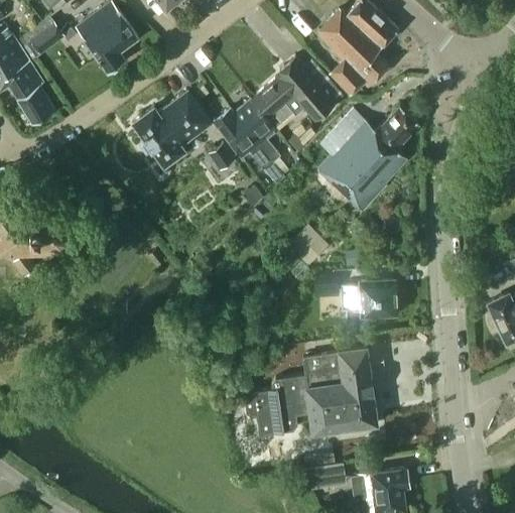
[(62,0),(44,0),(52,9),(59,3),(62,0)]
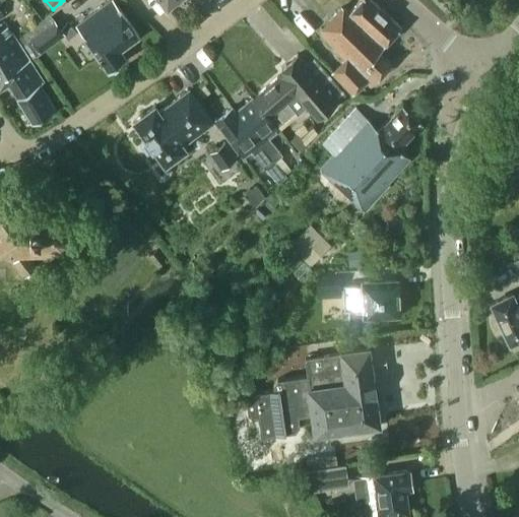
[(160,0),(169,9),(180,0),(160,0)]
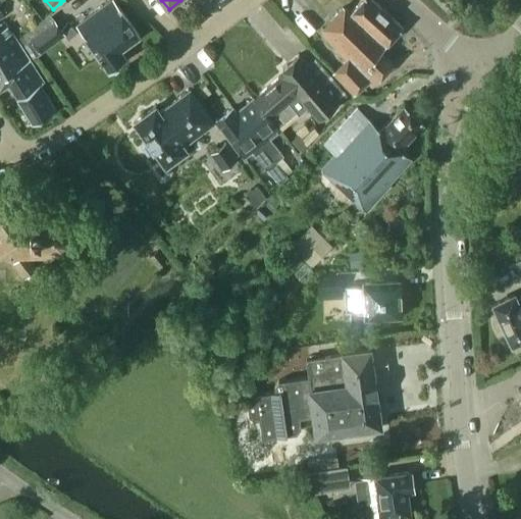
[(368,85),(369,86),(373,90),(394,66),(384,58),(398,43),(395,40),(404,30),(370,0),(364,0),(351,15),(344,9),(321,36),(347,62),(333,74),(355,98),(368,85)]
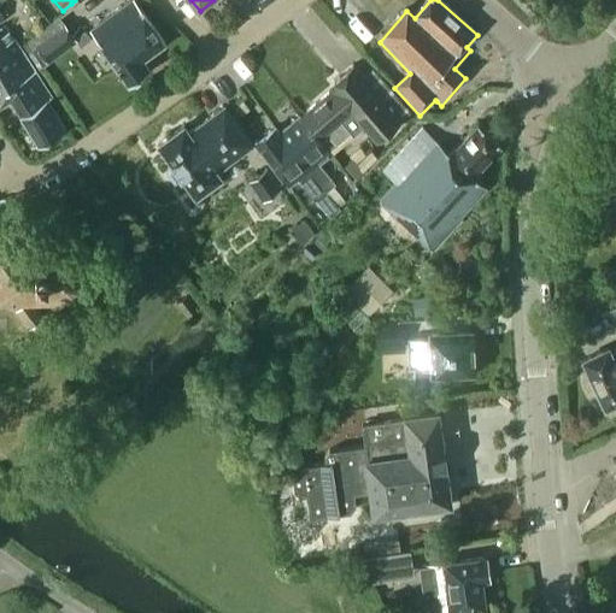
[(142,13),(134,3),(92,34),(100,46),(130,87),(151,71),(144,62),(166,46),(144,13),(142,13)]
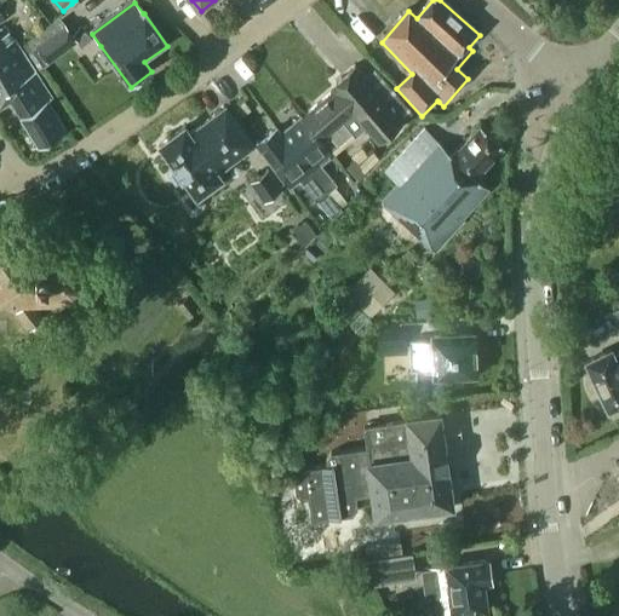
[(81,44),(62,17),(26,45),(44,70),(81,44)]
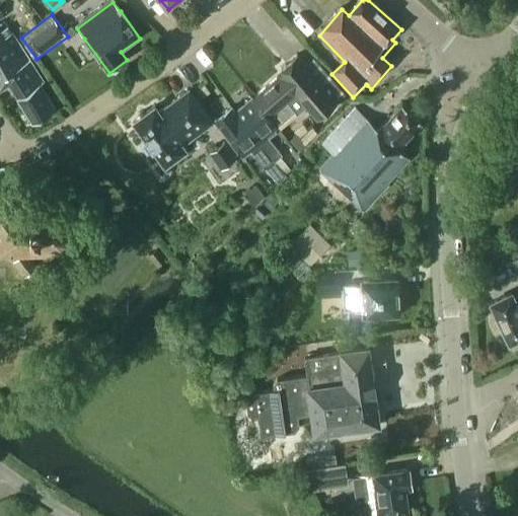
[(0,92),(10,87),(33,126),(56,113),(41,87),(45,85),(4,23),(0,26),(0,92)]
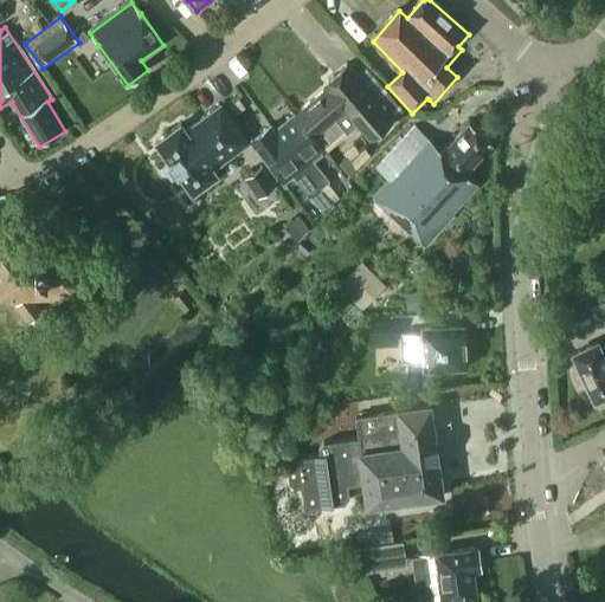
[(348,66),(329,83),(332,86),(296,117),(315,138),(335,121),(347,135),(358,125),(371,141),(394,121),(348,66)]
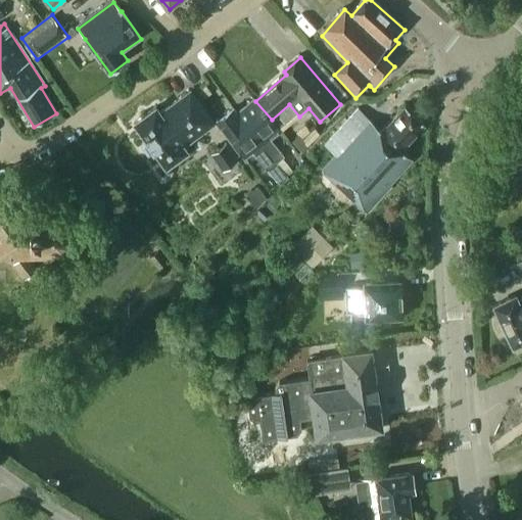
[(206,88),(199,94),(204,102),(212,96),(206,88)]
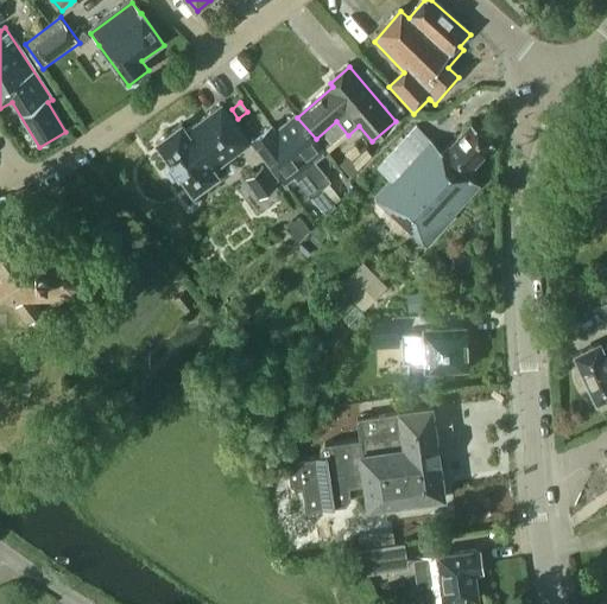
[(182,127),(157,145),(195,196),(220,178),(215,171),(250,145),(222,108),(188,133),(182,127)]
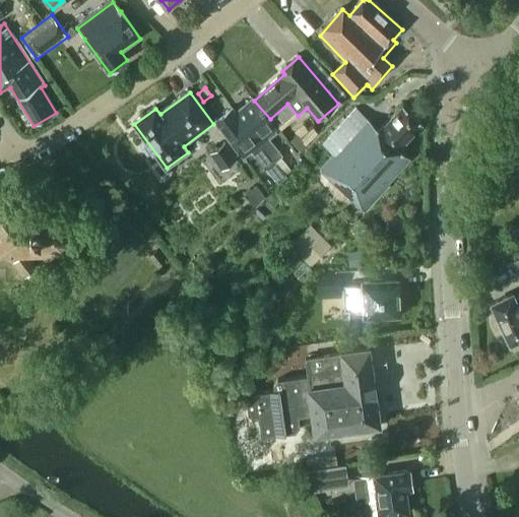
[(254,101),(236,115),(274,167),(283,160),(268,141),(279,133),(270,119),(254,101)]
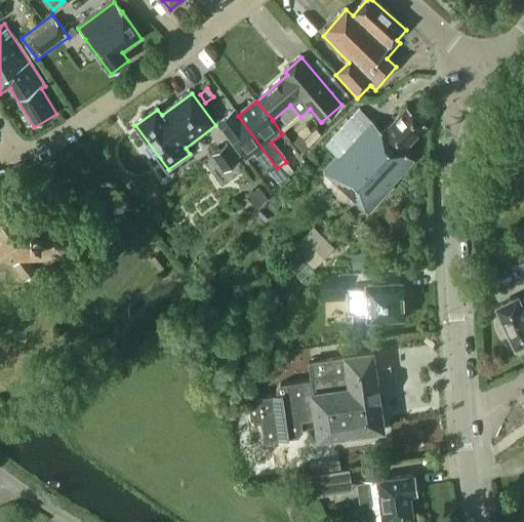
[(384,133),(371,122),(360,112),(326,150),(336,159),(324,173),(369,215),(394,189),(392,188),(414,163),(403,152),(428,126),(407,108),(384,133)]
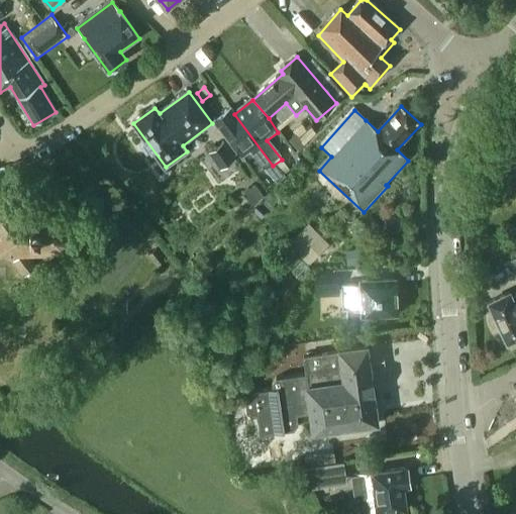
[(242,159),(248,155),(264,173),(266,171),(276,184),(283,178),(273,166),(234,114),(231,109),(214,122),(242,159)]
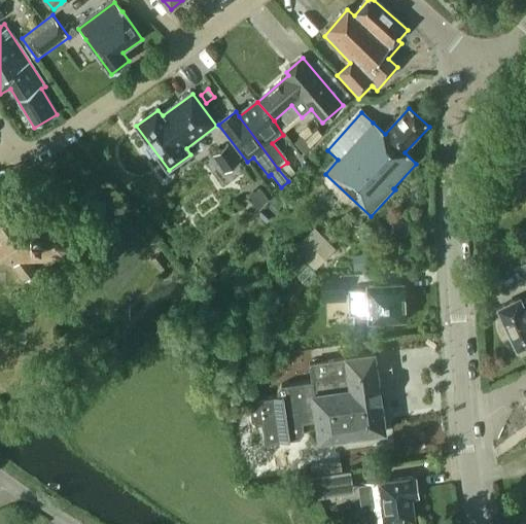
[(295,145),(305,155),(312,149),(303,139),(295,145)]
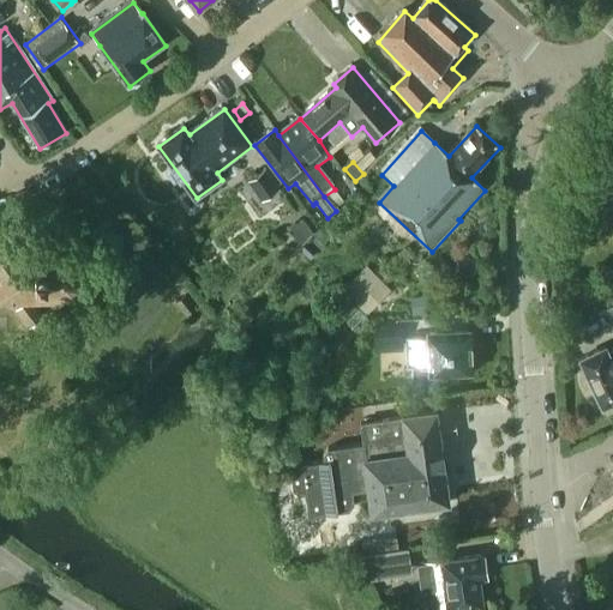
[(281,191),(266,171),(248,183),(263,203),(281,191)]
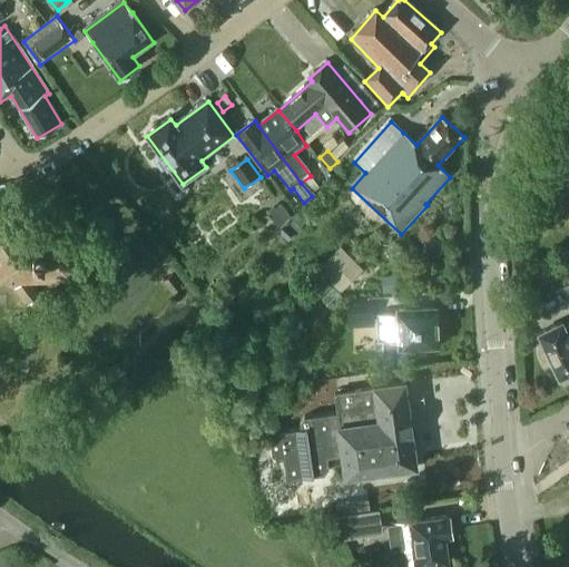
[(273,221),(278,228),(292,218),(286,209),(273,221)]
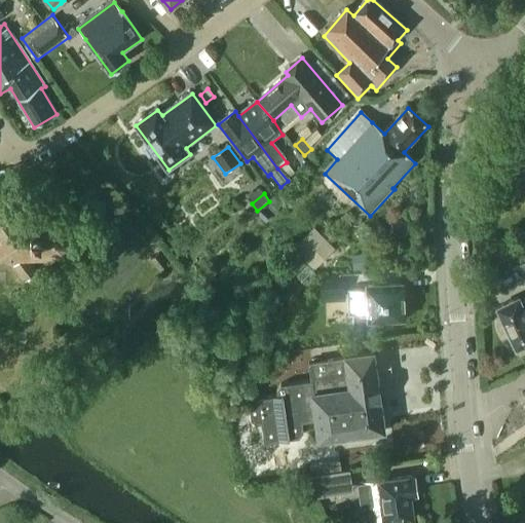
[(0,210),(0,255),(59,255),(66,254),(70,253),(73,251),(76,248),(78,245),(80,241),(81,237),(82,234),(82,230),(81,226),(80,223),(78,219),(75,216),(73,214),(69,212),(65,211),(61,210),(57,210),(0,210)]
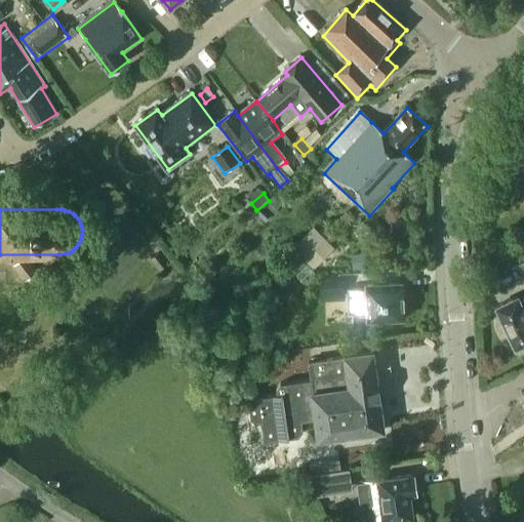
[(317,227),(296,247),(318,269),(338,248),(317,227)]
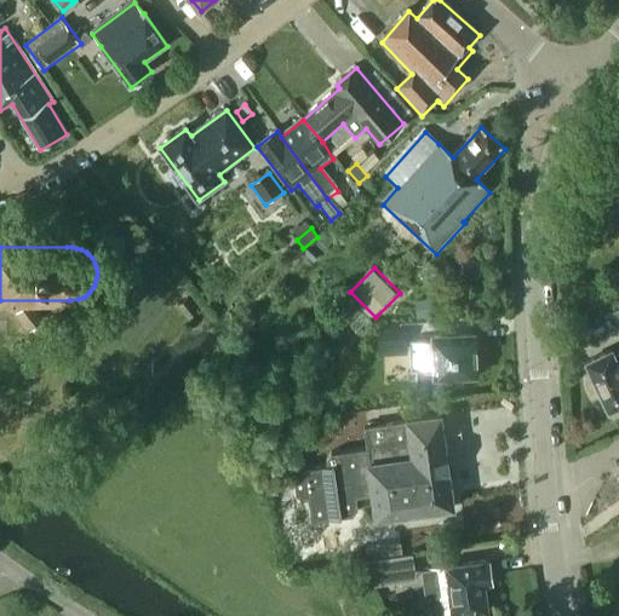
[(198,315),(188,301),(179,308),(190,321),(198,315)]
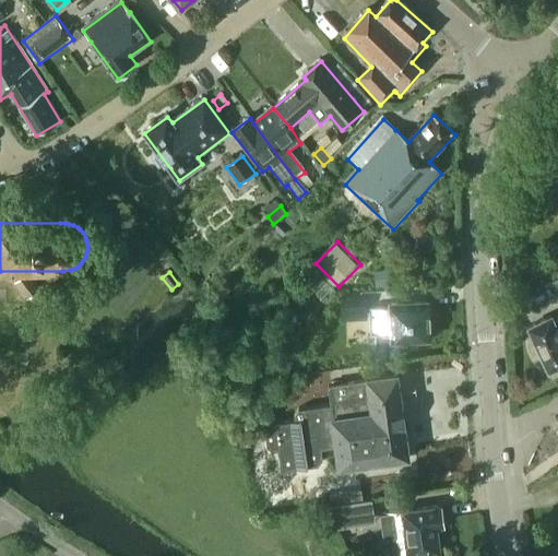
[(377,288),(390,287),(390,274),(376,275),(377,288)]
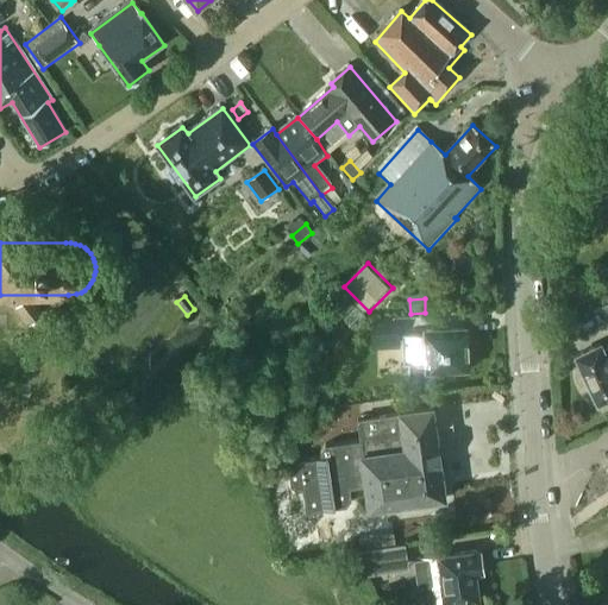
[(44,317),(30,300),(17,309),(31,327),(44,317)]
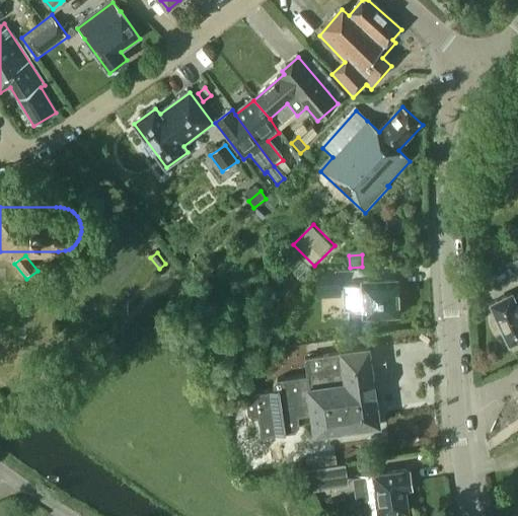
[(317,291),(342,290),(341,275),(316,276),(317,291)]
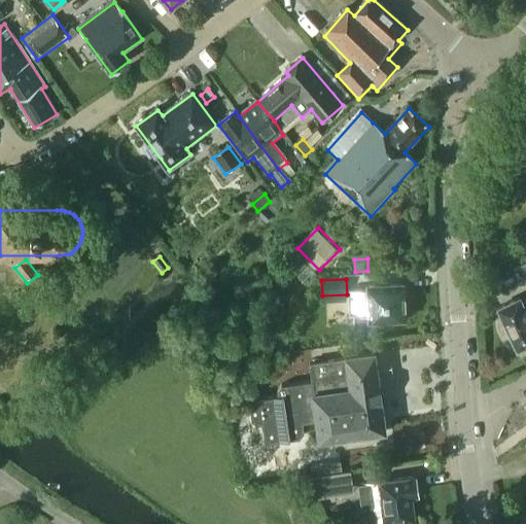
[(407,322),(405,285),(367,287),(367,291),(350,292),(351,318),(355,318),(356,329),(384,327),(383,323),(407,322)]
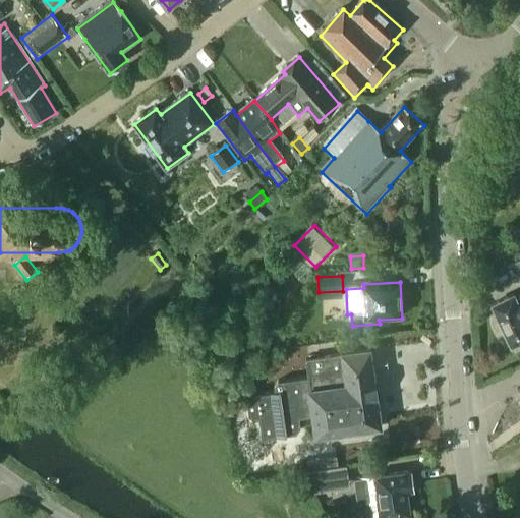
[(519,301),(518,302),(515,296),(493,307),(512,348),(519,345),(519,301)]
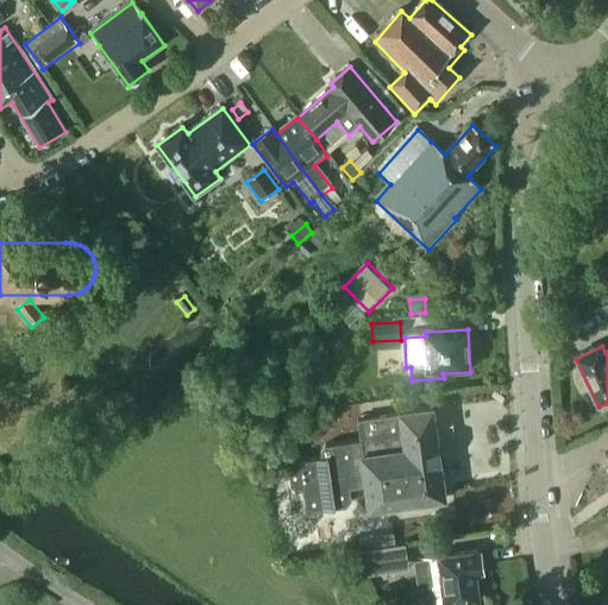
[(445,500),(433,410),(401,414),(401,416),(359,422),(362,442),(326,447),(321,454),(321,459),(288,464),(290,487),(298,492),(304,492),(306,515),(346,509),(352,502),(350,491),(367,489),(370,511),(445,500)]
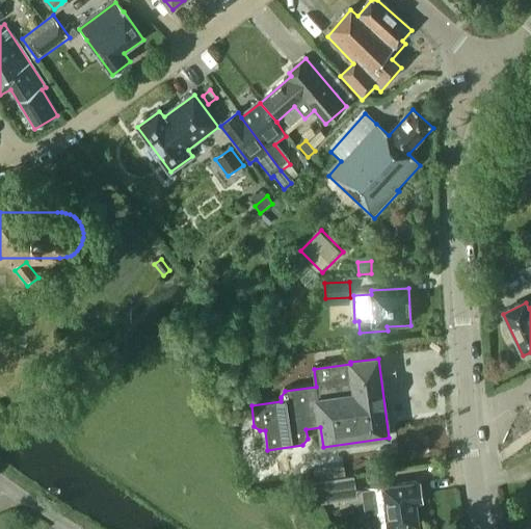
[(345,469),(314,473),(315,481),(346,478),(345,469)]
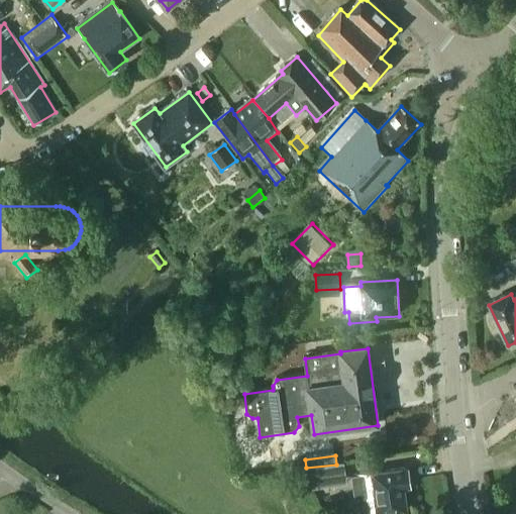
[(305,471),(308,491),(325,488),(322,469),(305,471)]
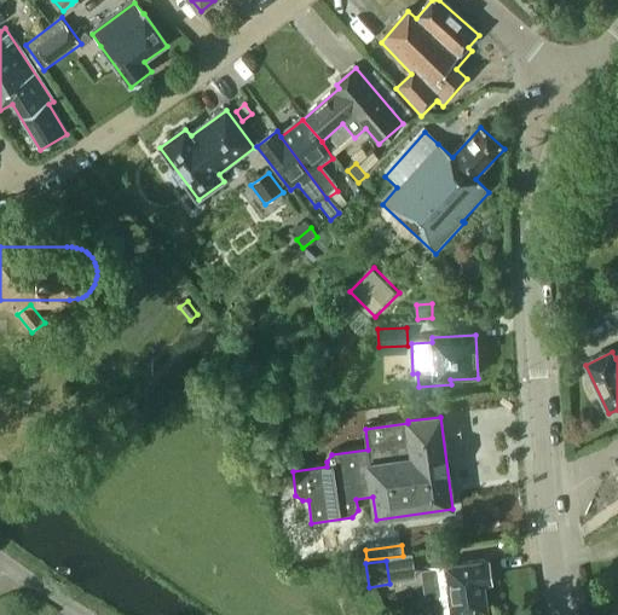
[(492,584),(489,561),(442,568),(442,569),(427,570),(433,609),(434,614),(480,614),(489,613),(484,585),(492,584)]
